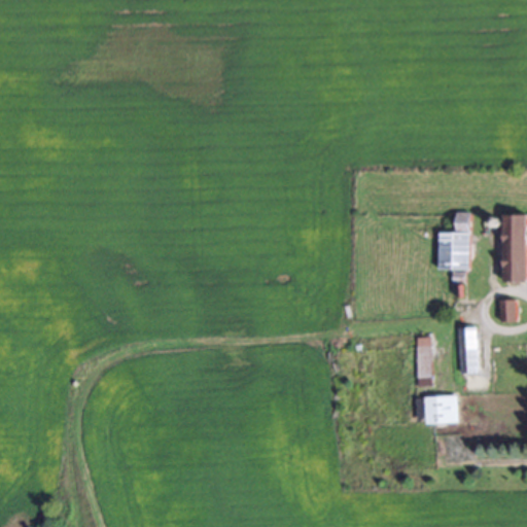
[(526,213),(504,214),(505,281),(526,280),(526,213)]
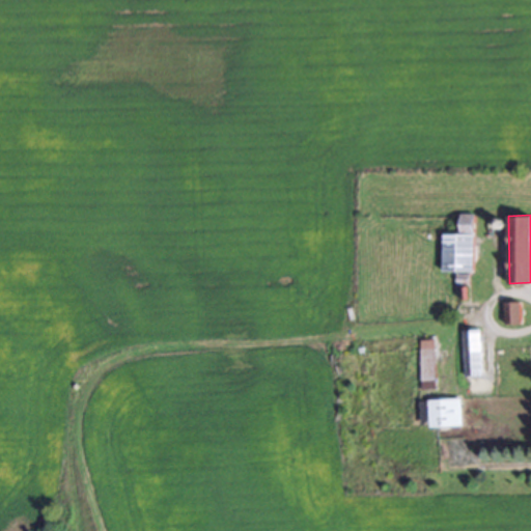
[(441,233),(441,271),(473,271),(473,216),(459,216),(459,232),(441,233)]
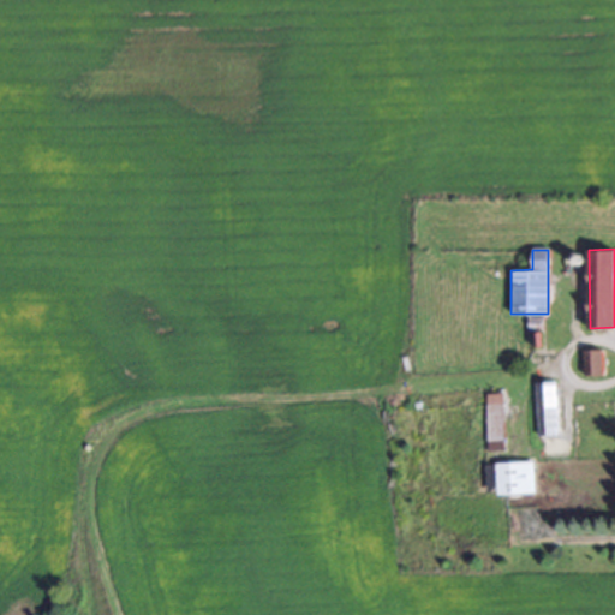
[(584,350),(584,374),(603,374),(603,350),(584,350)]
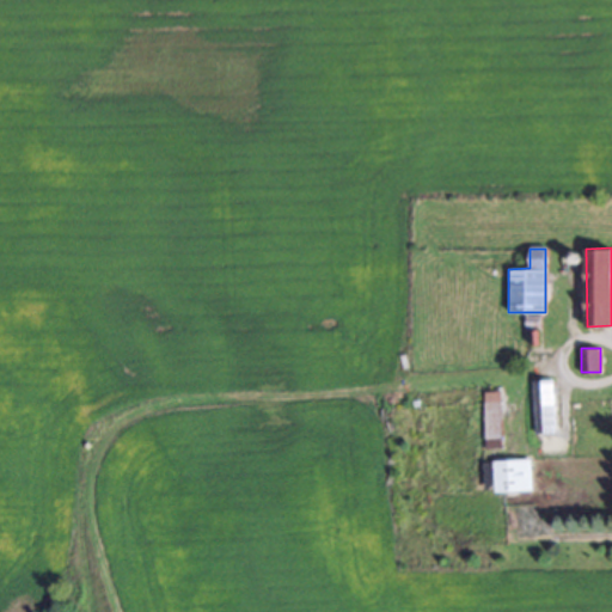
[(531,380),(532,432),(554,432),(552,380),(531,380)]
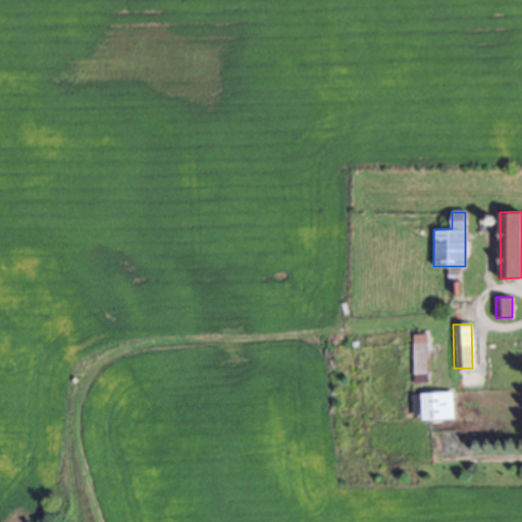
[(412,334),(412,371),(425,371),(425,334),(412,334)]
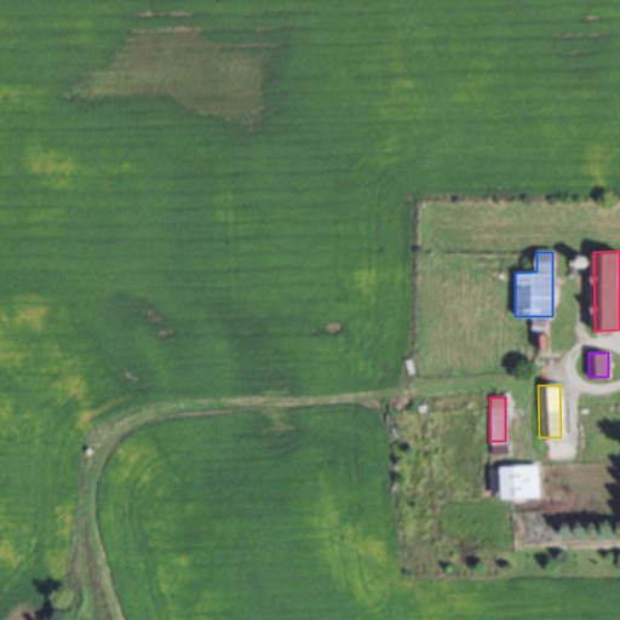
[(538,497),(538,465),(489,466),(489,497),(538,497)]
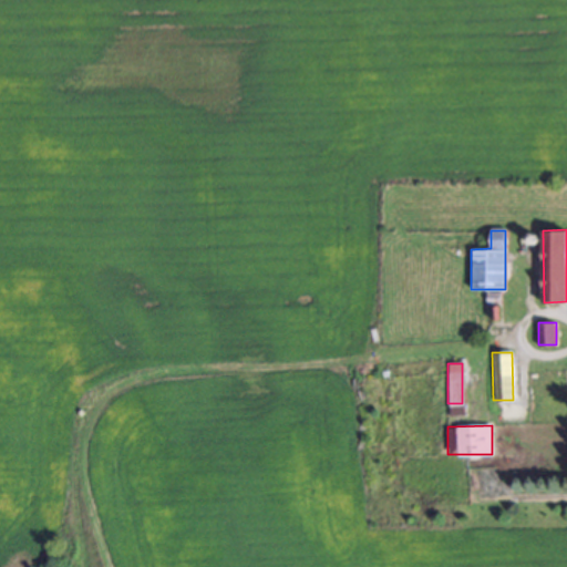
All buildings are outlined.
